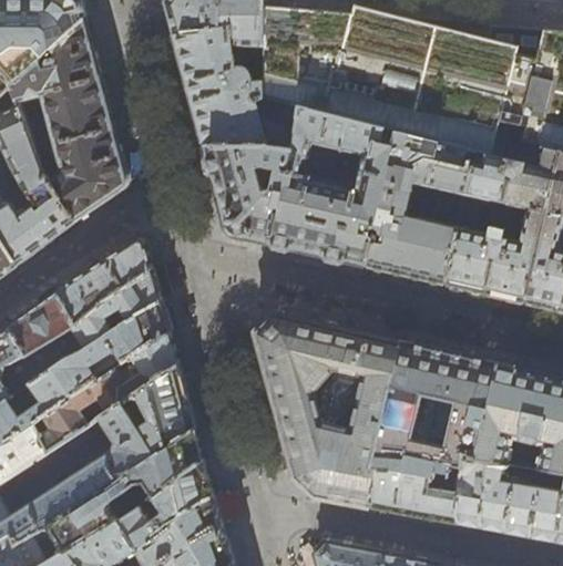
[(0,64),(2,64),(18,54),(18,52),(27,52),(30,55),(36,49),(42,57),(83,19),(81,10),(79,4),(78,3),(79,1),(78,0),(73,0),(74,0),(73,0),(0,0),(0,64)]
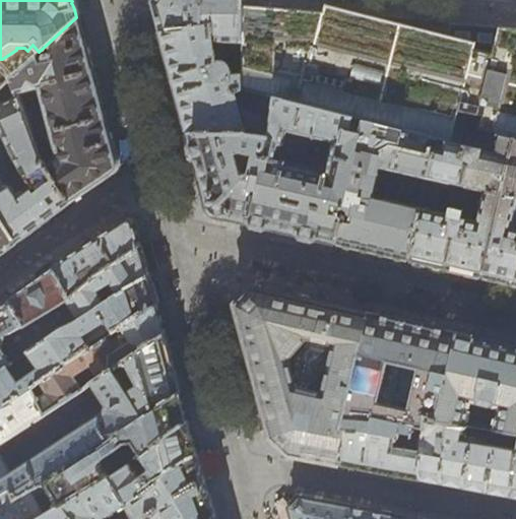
[(152,16),(156,33),(206,25),(209,52),(211,51),(232,52),(238,53),(239,6),(238,0),(150,0),(148,3),(152,16)]
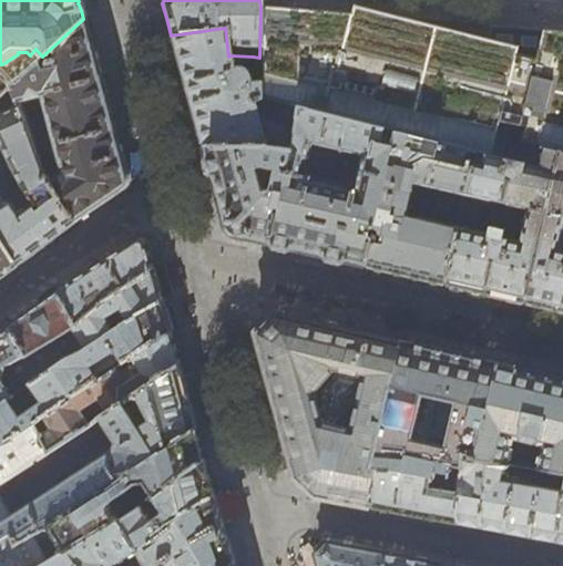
[(562,148),(562,32),(509,28),(419,20),(345,13),(302,10),(260,7),(259,58),(259,96),(296,106),(380,127),(395,131),(474,151),(491,156),(492,155),(498,125),(521,130),(519,140),(522,141),(559,148),(562,148)]
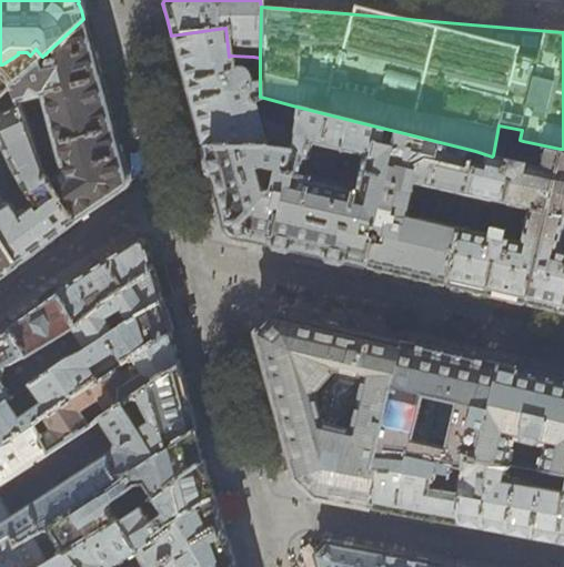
[(97,205),(126,185),(126,182),(107,109),(83,19),(42,57),(11,87),(17,102),(42,95),(54,141),(44,144),(51,168),(60,165),(61,172),(48,182),(73,221),(97,205)]
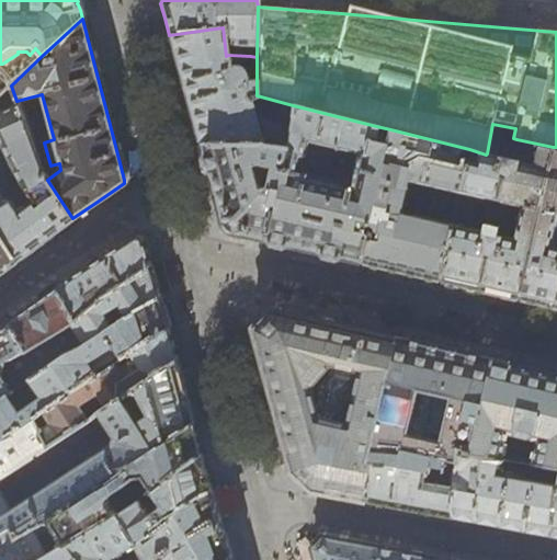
[(183,88),(199,145),(266,144),(287,147),(293,105),(257,95),(257,57),(250,56),(250,64),(240,69),(235,67),(228,66),(228,55),(226,56),(223,27),(169,35),(183,88)]
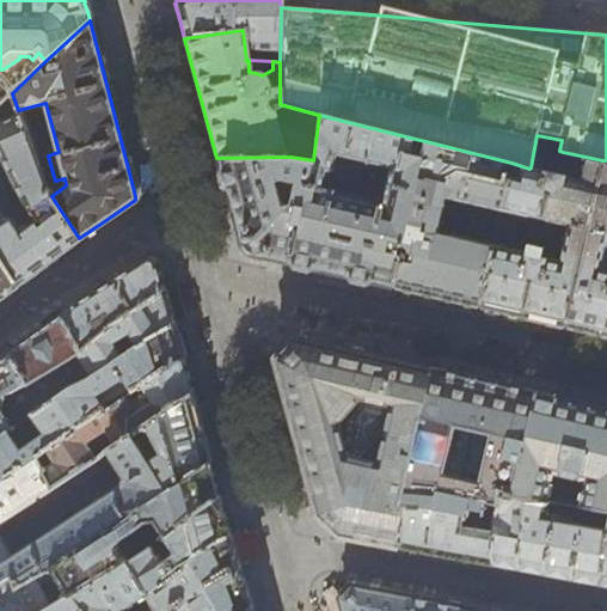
[(0,258),(17,286),(42,267),(80,239),(79,238),(51,196),(47,191),(18,110),(12,93),(2,102),(8,117),(0,121),(0,258)]
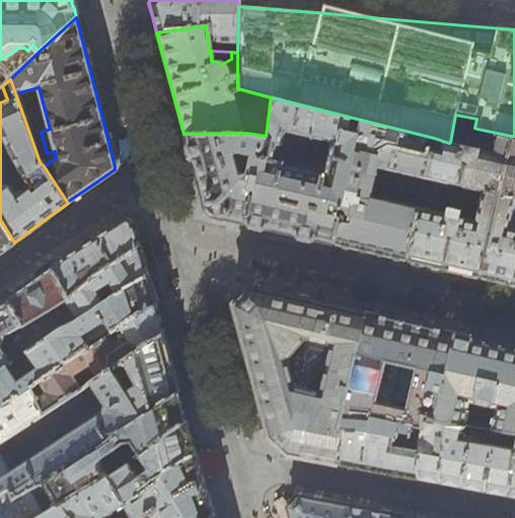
[(203,206),(214,217),(253,226),(298,236),(332,244),(358,132),(346,129),(348,117),(271,97),(266,136),(246,133),(184,134),(190,158),(203,206)]
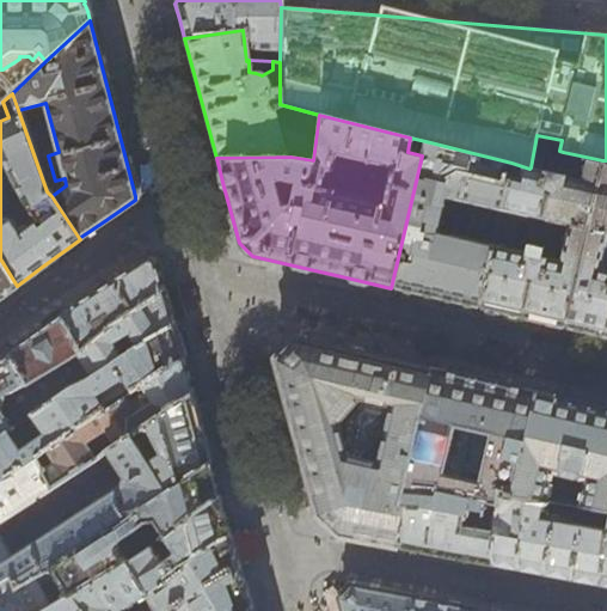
[(508,176),(512,163),(425,141),(422,156),(391,288),(477,307),(496,225),(500,211),(507,176),(508,176)]
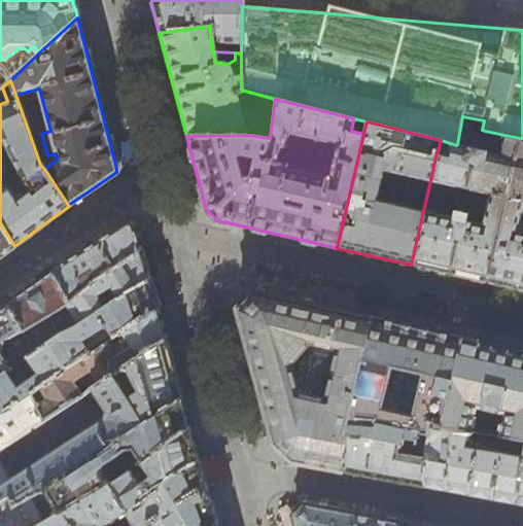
[(446,272),(485,281),(519,138),(485,131),(480,148),(457,144),(456,145),(441,140),(438,151),(437,151),(430,181),(488,195),(480,224),(464,221),(466,213),(454,211),(452,218),(438,215),(443,197),(427,194),(411,265),(446,272)]
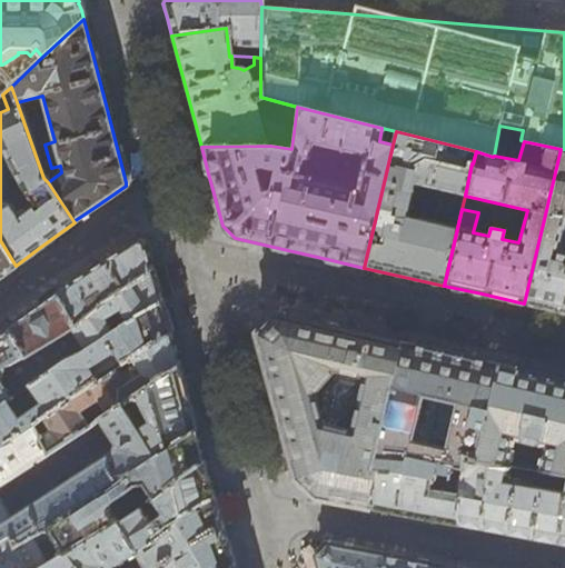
[(564,149),(561,149),(524,304),(564,312),(564,149)]
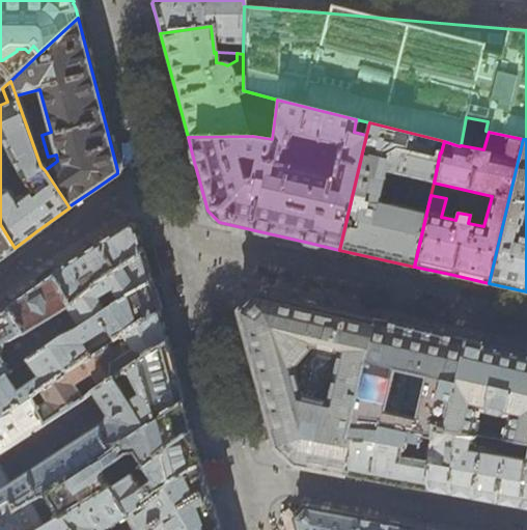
[(86,249),(51,272),(68,304),(95,283),(95,281),(140,251),(136,238),(133,224),(129,223),(86,249)]
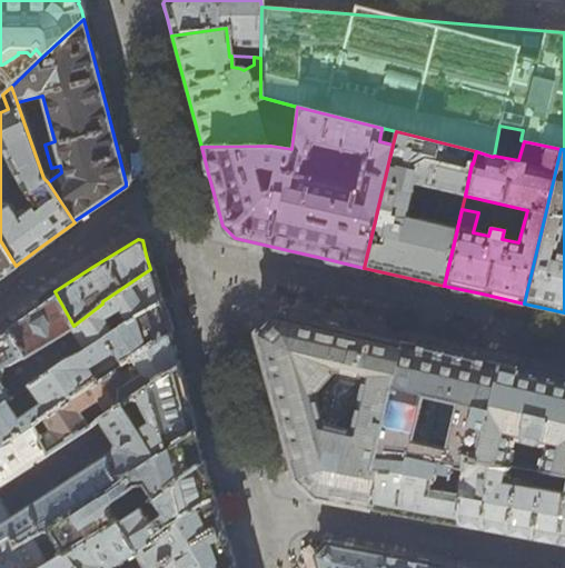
[(0,277),(16,266),(0,240),(0,277)]
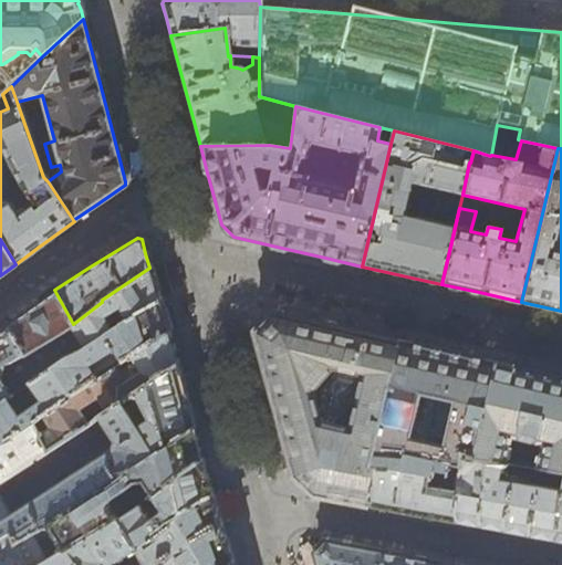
[(0,443),(30,425),(167,333),(163,318),(156,291),(149,268),(102,300),(102,302),(73,324),(22,354),(0,366),(0,443)]
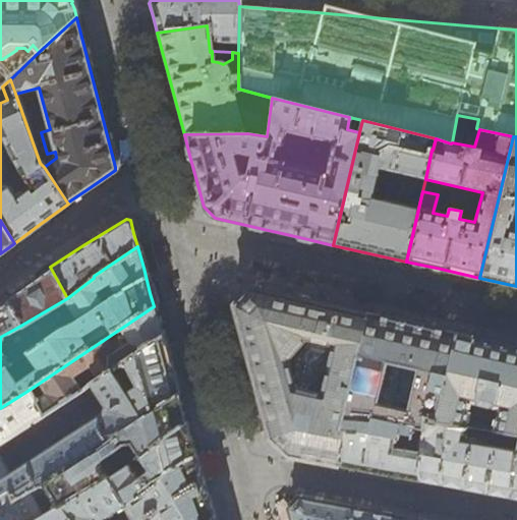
[(24,285),(4,299),(20,326),(67,298),(50,267),(24,285)]
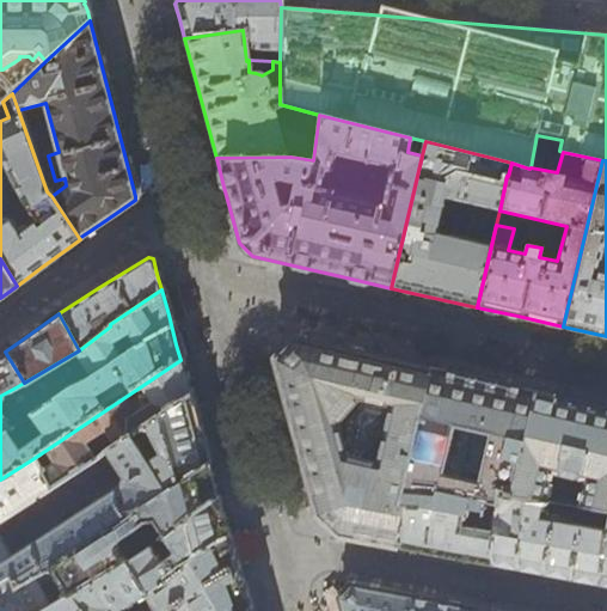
[(405,506),(399,503),(429,370),(405,365),(293,337),(273,359),(280,388),(298,454),(307,488),(314,515),(337,536),(371,543),(397,548),(405,506)]
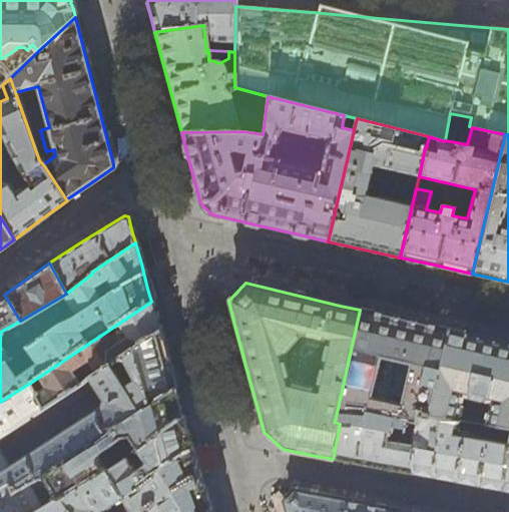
[(0,332),(20,321),(4,295),(0,298),(0,332)]
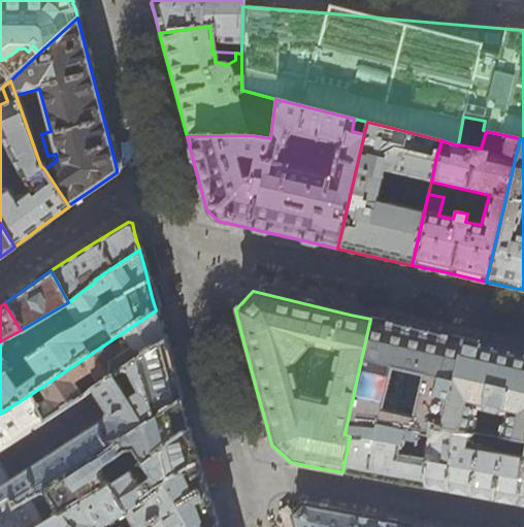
[(160,326),(156,310),(28,396),(42,421),(87,392),(78,379),(89,370),(98,384),(164,340),(160,326)]
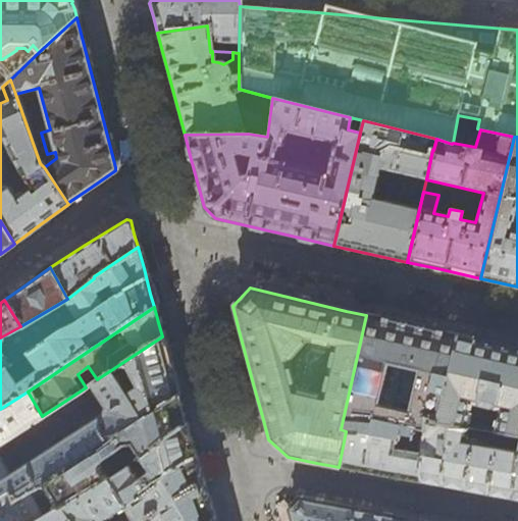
[(385,320),(366,315),(341,429),(346,431),(347,429),(398,438),(399,432),(410,434),(412,427),(423,429),(424,421),(436,423),(456,335),(435,331),(411,325),(385,320)]
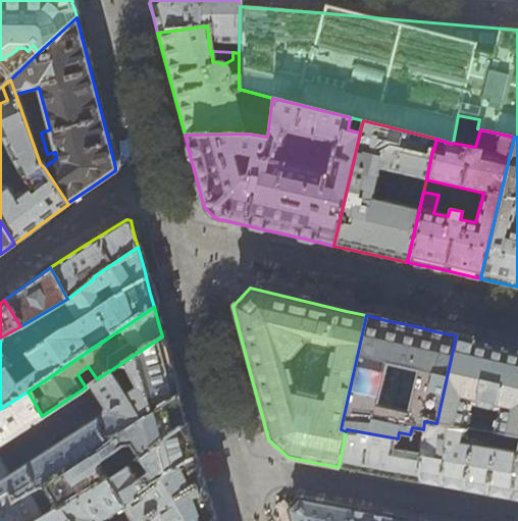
[(517,350),(499,346),(456,335),(436,423),(463,427),(464,421),(494,428),(493,431),(507,434),(517,435),(517,350)]
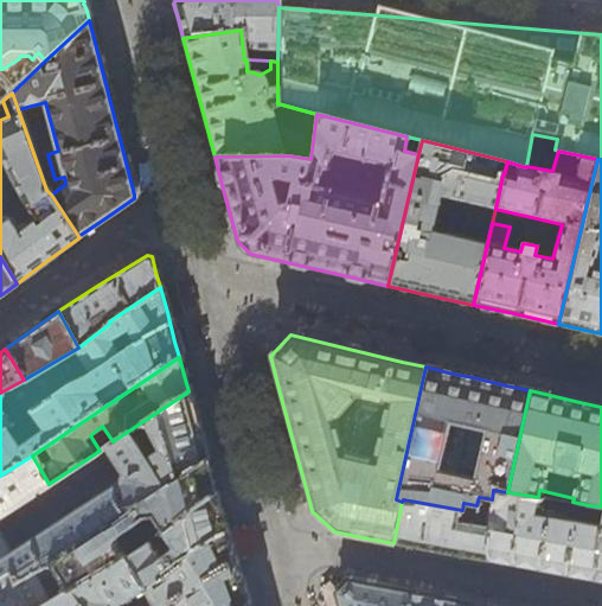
[(192,407),(189,391),(113,441),(106,446),(114,460),(126,478),(8,553),(0,538),(0,517),(50,486),(49,484),(32,455),(0,476),(0,605),(21,605),(14,582),(50,561),(207,460),(200,437),(192,407)]
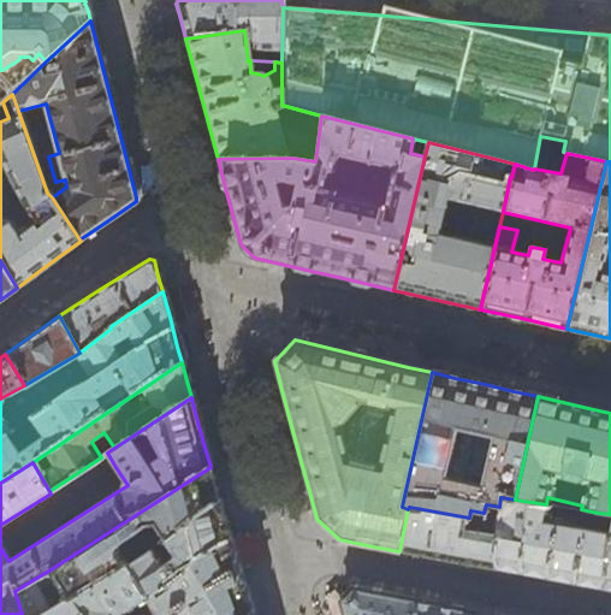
[(214,480),(211,467),(51,569),(15,591),(22,614),(40,614),(124,565),(220,502),(214,480)]
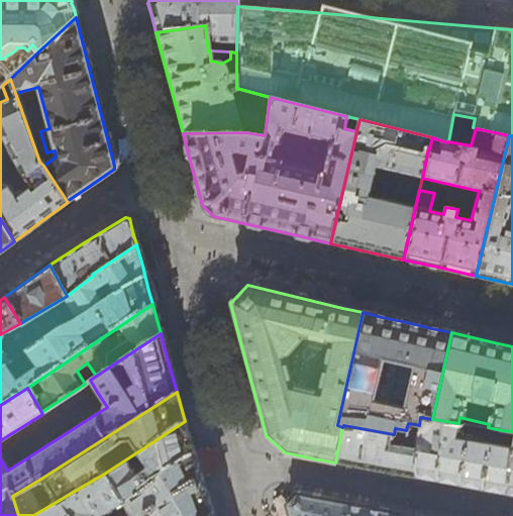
[(440,483),(504,495),(512,439),(512,431),(502,430),(499,445),(455,439),(457,430),(458,430),(459,430),(463,430),(464,430),(465,430),(468,433),(487,436),(488,428),(458,423),(432,419),(420,417),(419,425),(416,450),(414,478),(440,483)]
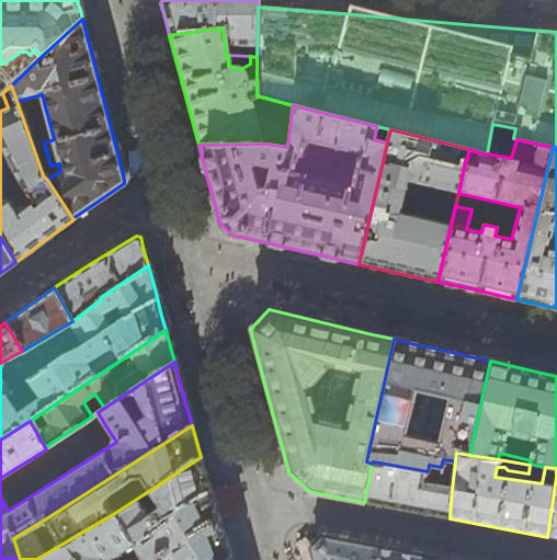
[(204,471),(201,457),(113,514),(133,541),(209,491),(204,471)]
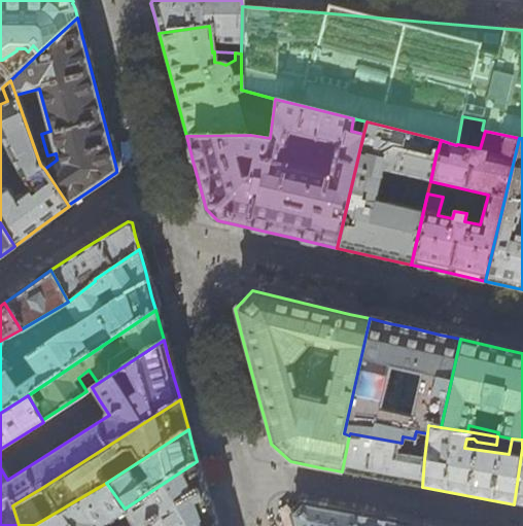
[(382,480),(422,487),(424,459),(393,453),(393,448),(397,447),(401,445),(402,443),(350,433),(349,435),(342,471),(382,480)]
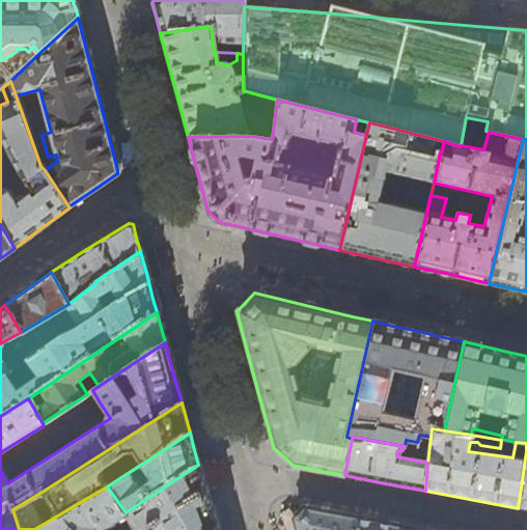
[(526,509),(526,451),(518,508),(526,509)]
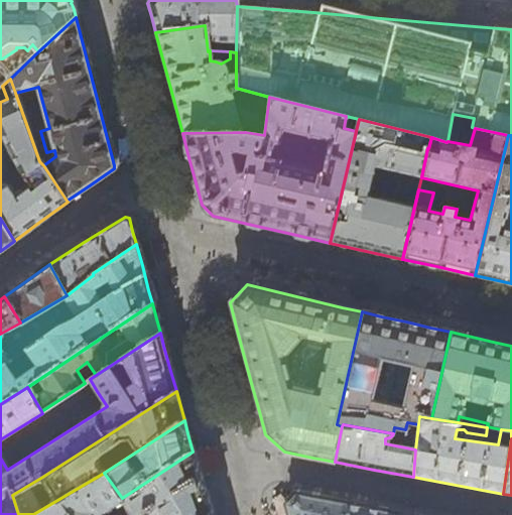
[(210,514),(201,480),(193,452),(122,498),(104,473),(33,514),(210,514)]
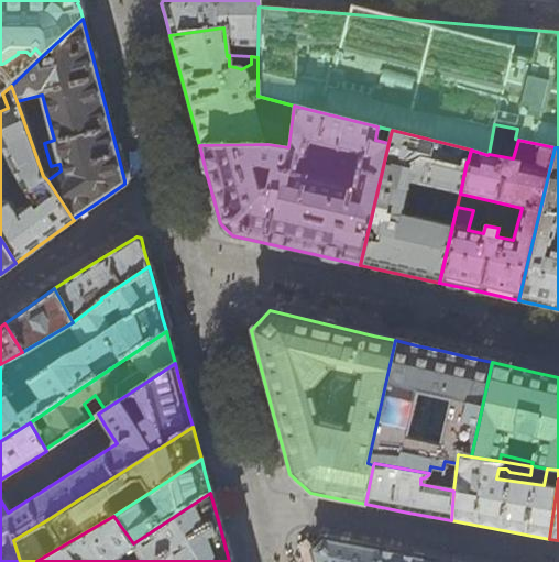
[(311,558),(313,561),(434,561),(434,560),(376,549),(321,538),(310,550),(311,558)]
